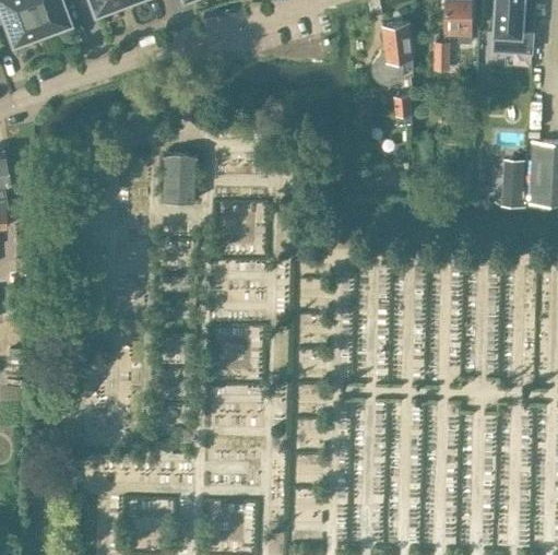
[(34,36),(37,34),(24,0),(0,0),(0,20),(10,45),(15,43),(22,46),(32,43),(34,36)]
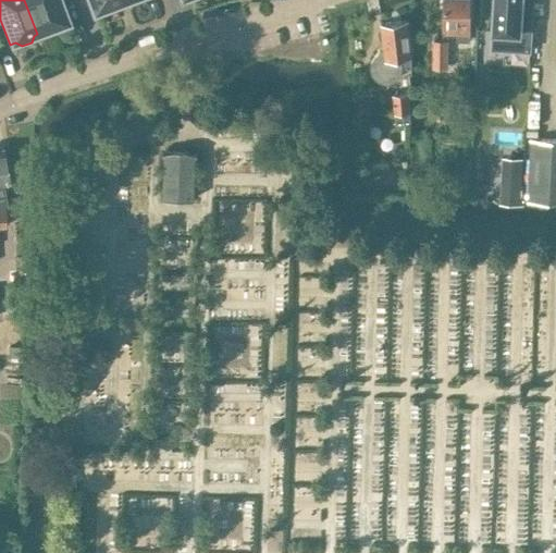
[(56,0),(24,0),(37,34),(41,33),(48,36),(58,32),(60,25),(64,24),(56,0)]
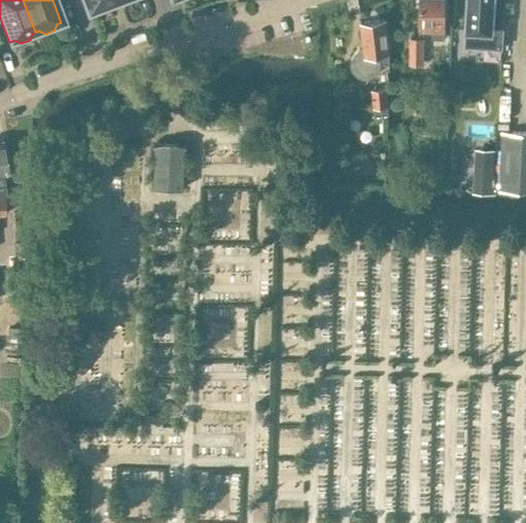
[(81,0),(86,13),(91,11),(97,14),(106,11),(108,5),(112,3),(111,0),(81,0)]
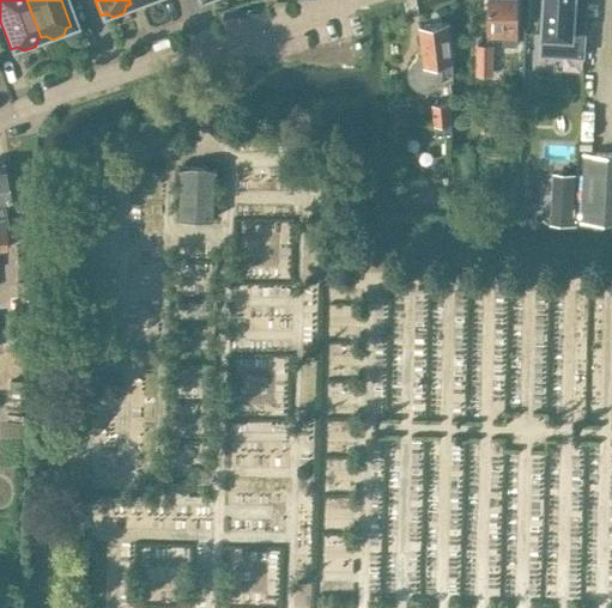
[(516,0),(486,0),(488,35),(502,35),(502,49),(516,49),(516,0)]
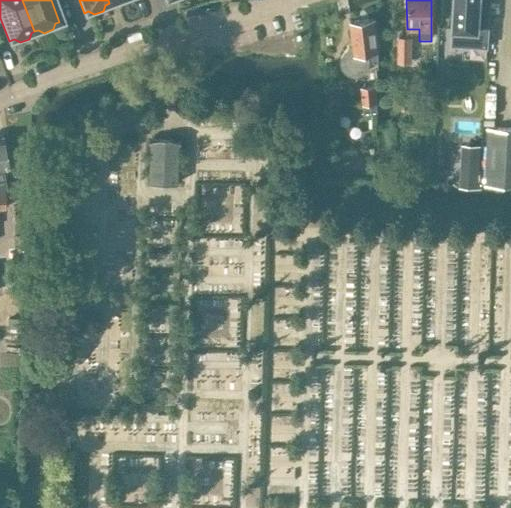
[(454,0),(453,31),(452,47),(485,49),(486,33),(487,0),(454,0)]
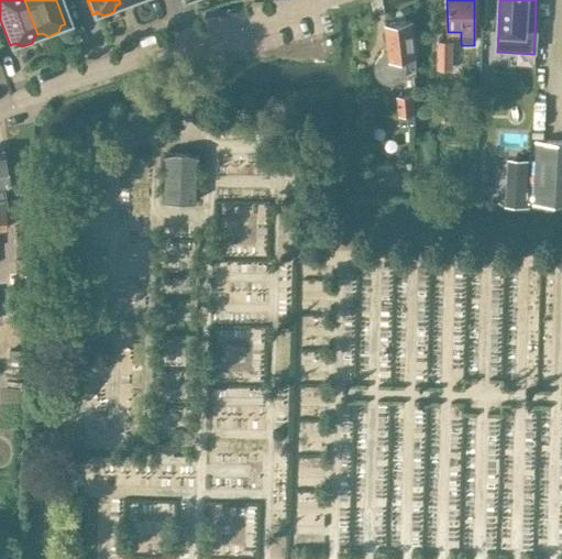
[(415,70),(410,24),(385,28),(387,56),(382,58),(376,62),(374,66),(373,73),(375,79),(379,84),(384,86),(390,87),(397,85),(401,81),(404,77),(405,72),(415,70)]
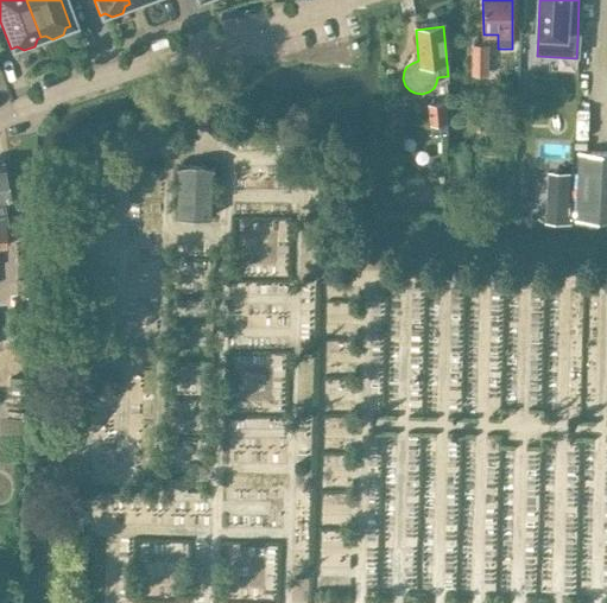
[(487,48),(472,48),(470,78),(487,78),(487,48)]
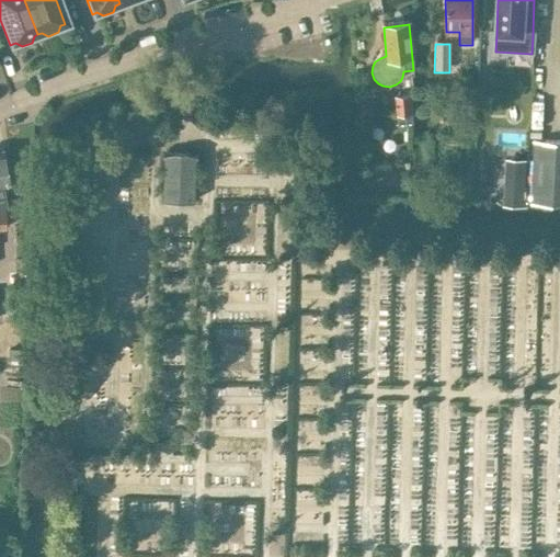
[(412,117),(410,97),(393,99),(396,118),(412,117)]
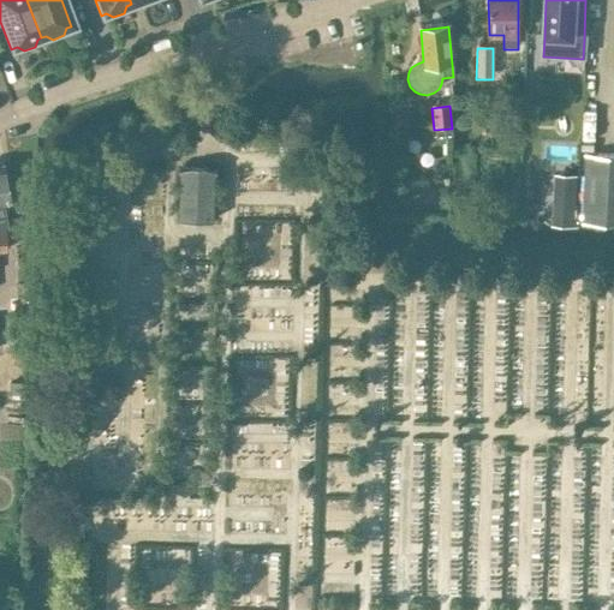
[(613,160),(585,159),(582,225),(613,226),(613,160)]
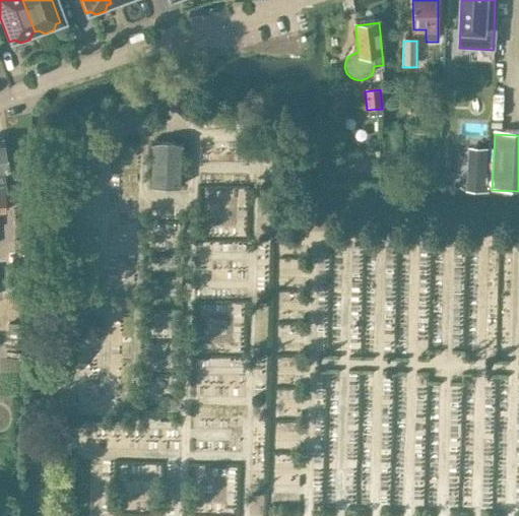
[(1,141),(0,141),(0,214),(4,215),(3,196),(5,195),(0,174),(8,173),(1,141)]
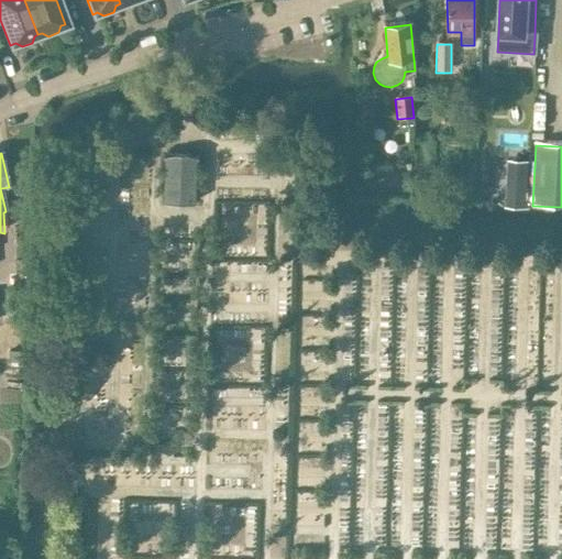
[(186,156),(176,155),(163,159),(164,160),(165,159),(164,205),(195,205),(196,160),(198,161),(198,160),(186,156)]
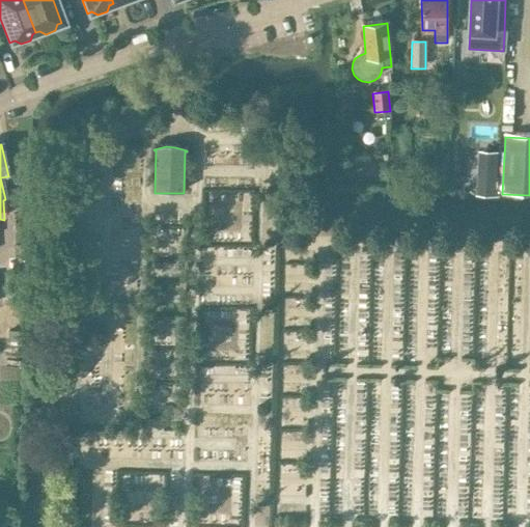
[(480,164),(478,196),(494,197),(496,164),(480,164)]
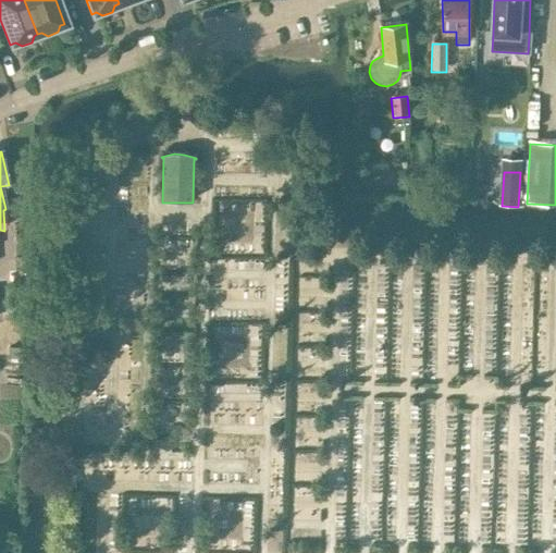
[(20,353),(9,353),(9,364),(19,365),(20,353)]
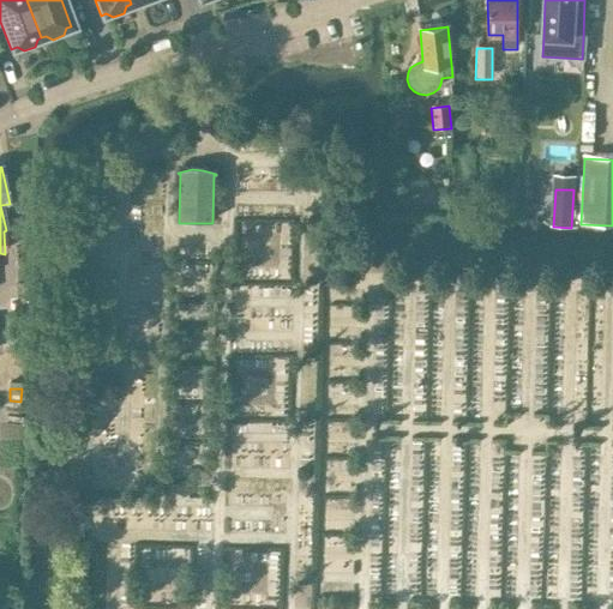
[(20,403),(4,402),(4,416),(20,416),(20,403)]
